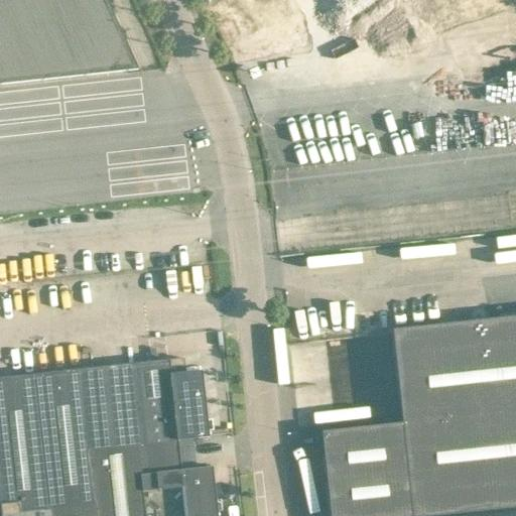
[(515,0),(229,0),(252,49),(449,22),(474,74),(515,53),(515,0)]
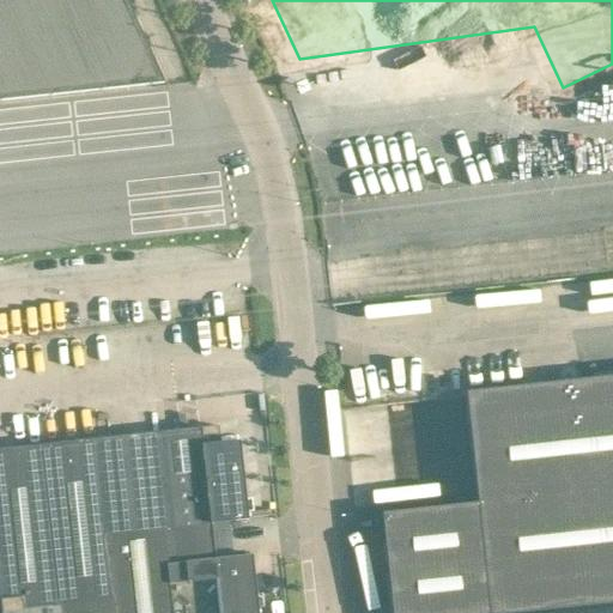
[(388,569),(612,544),(612,374),(465,393),(477,502),(382,513),(388,569)]
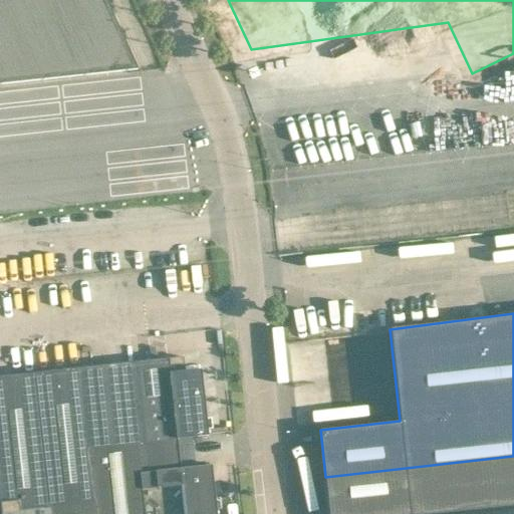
[(184,370),(183,356),(80,367),(89,447),(208,435),(201,368),(184,370)]
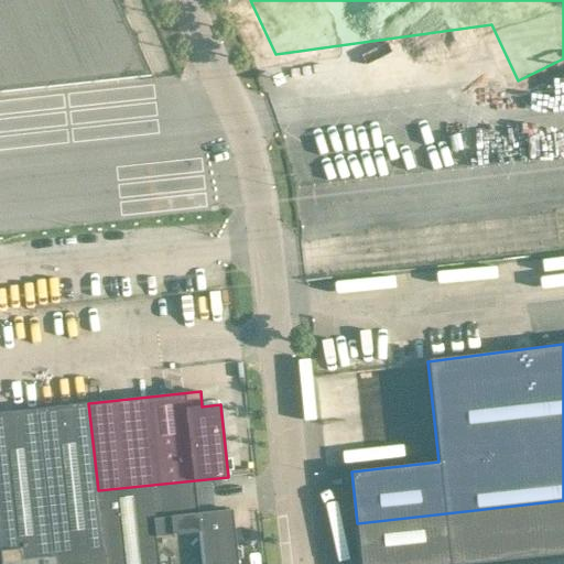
[(0,553),(1,563),(53,557),(105,552),(98,490),(88,403),(0,413),(0,553)]
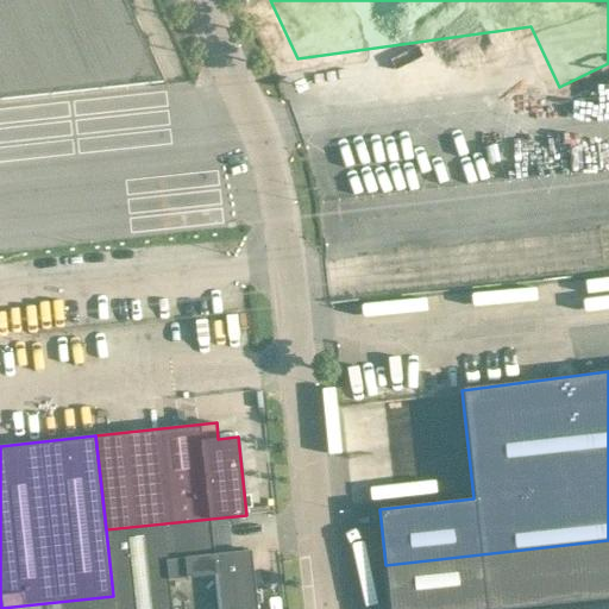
[(231,552),(226,518),(246,516),(246,515),(106,529),(113,596),(114,608),(256,608),(250,551),(231,552)]
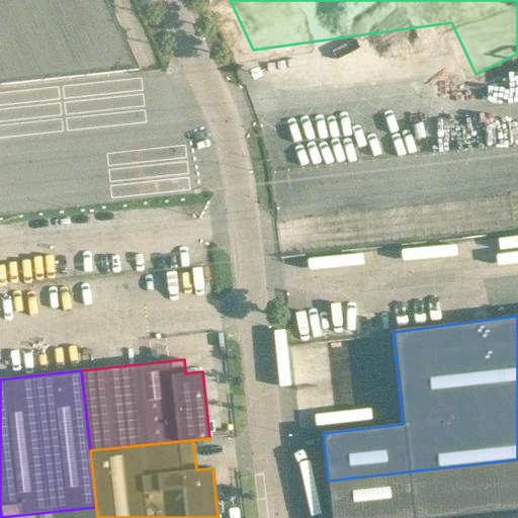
[(331,517),(421,517),(517,507),(517,459),(328,481),(331,517)]
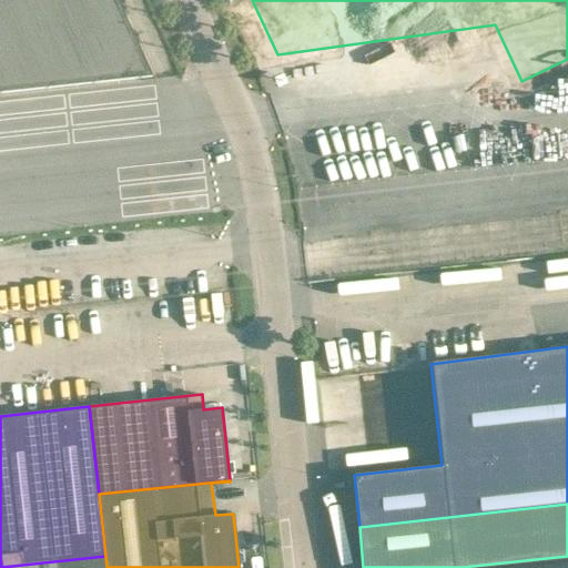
[(53,567),(107,567),(105,556),(53,561),(53,567)]
